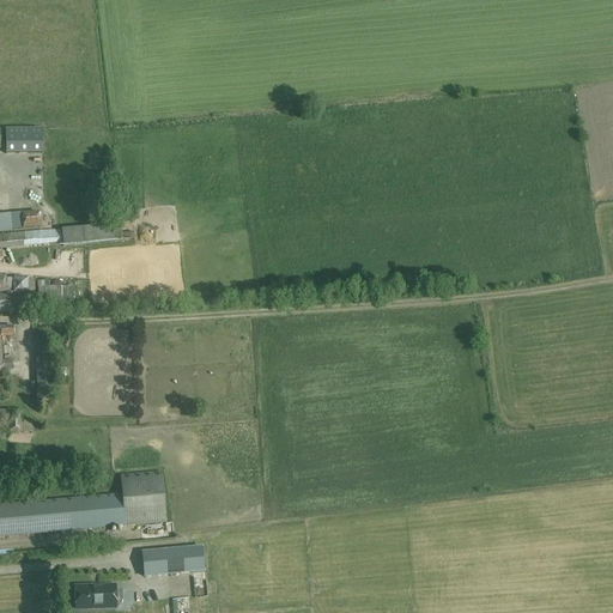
[(32,131),(0,131),(0,150),(1,150),(1,167),(17,167),(17,147),(32,147),(32,131)]
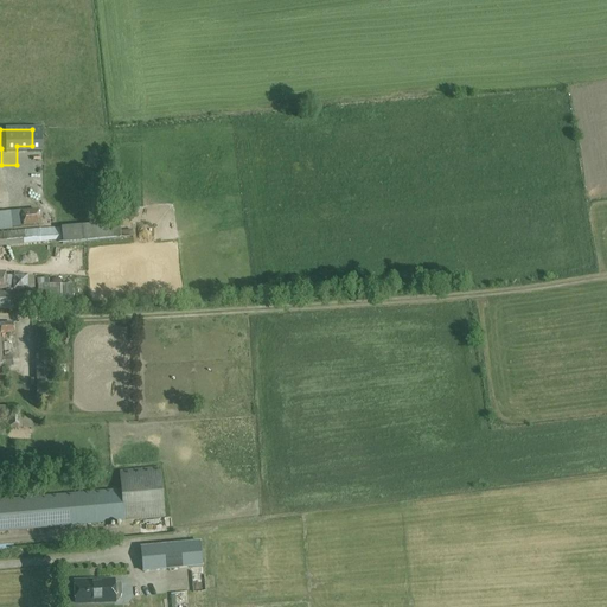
[(0,210),(0,229),(10,228),(7,209),(0,210)]
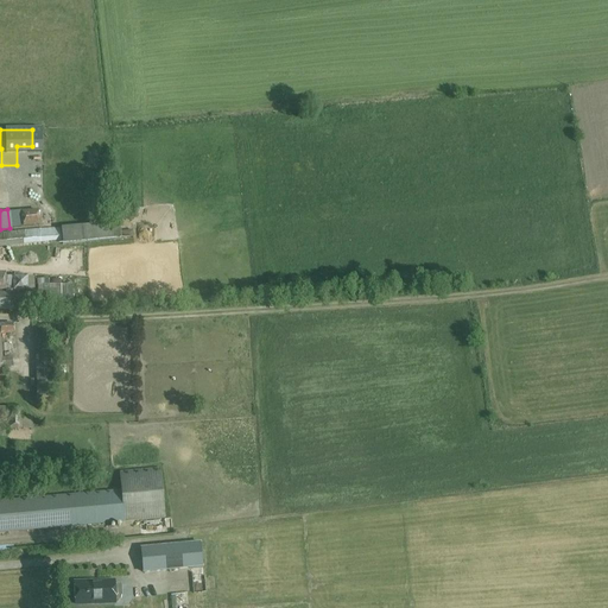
[(63,245),(121,240),(120,223),(61,228),(63,245)]
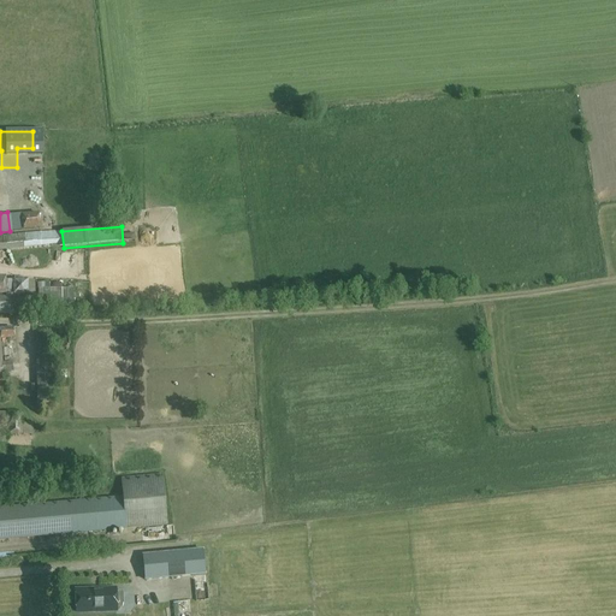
[(0,235),(0,250),(63,246),(61,231),(0,235)]
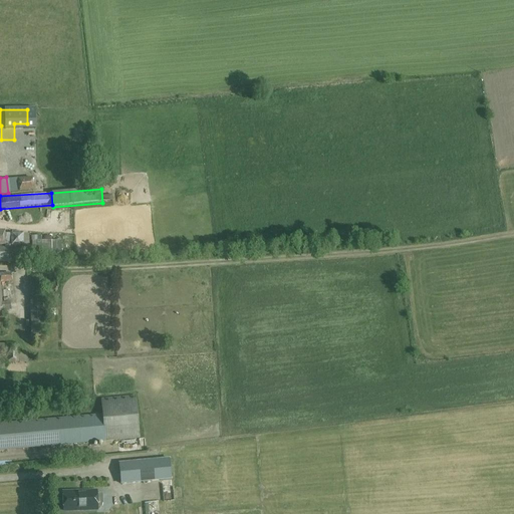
[(0,261),(29,261),(29,247),(0,247),(0,261)]
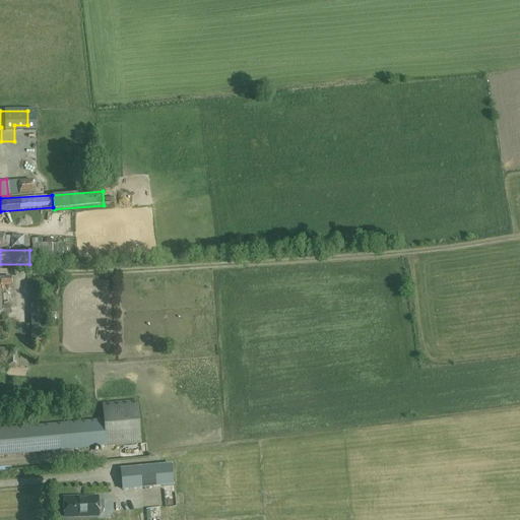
[(0,276),(0,285),(11,285),(11,276),(0,276)]
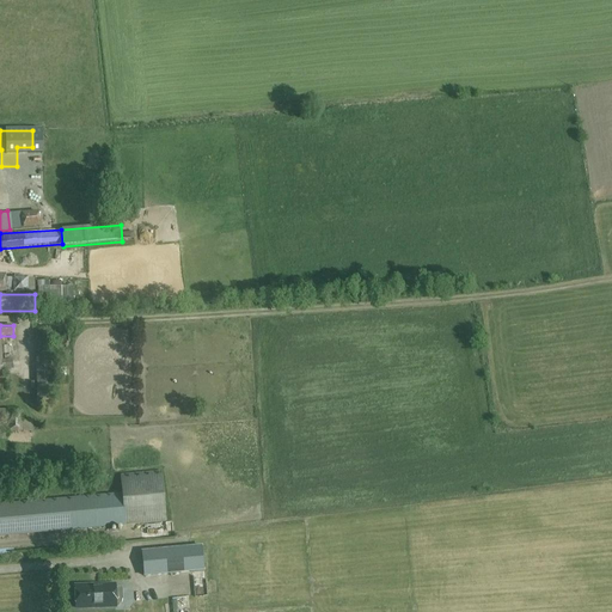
[(36,329),(37,403),(51,403),(51,384),(60,384),(59,361),(53,361),(51,329),(36,329)]
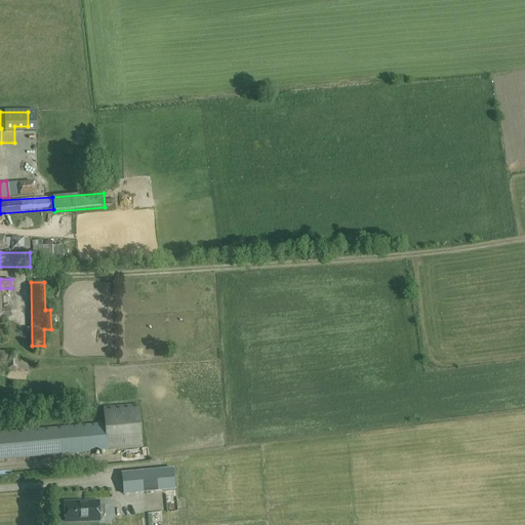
[(0,315),(1,315),(2,319),(11,318),(10,309),(1,310),(0,293),(0,315)]
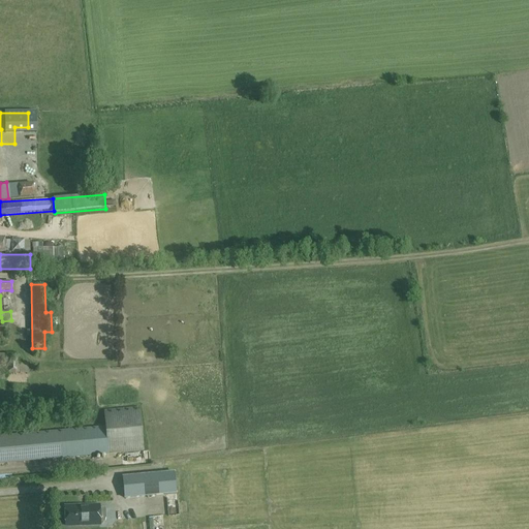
[(6,355),(6,374),(28,373),(28,365),(20,365),(19,355),(6,355)]
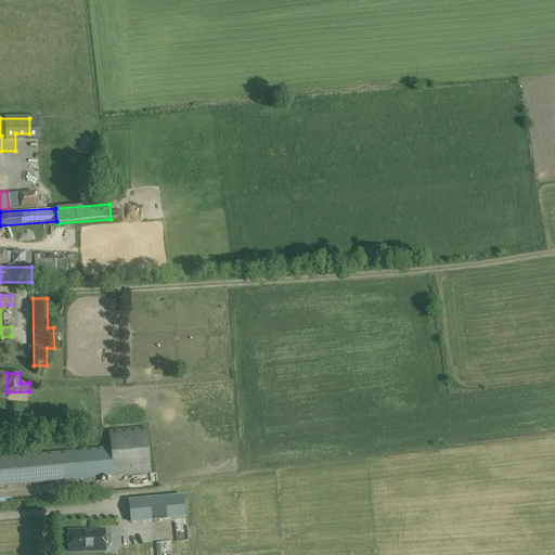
[(108,431),(111,449),(0,457),(0,486),(114,476),(151,474),(146,428),(108,431)]
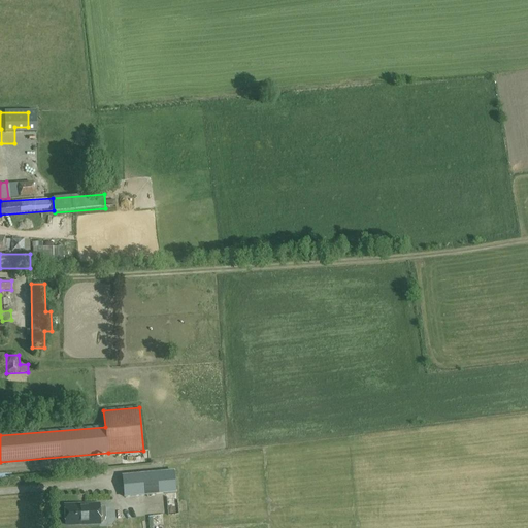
[(125,497),(176,492),(174,471),(123,475),(125,497)]
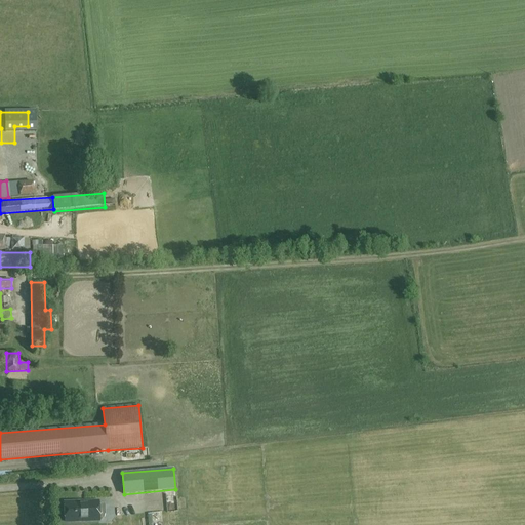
[(65,503),(66,522),(98,521),(97,501),(65,503)]
